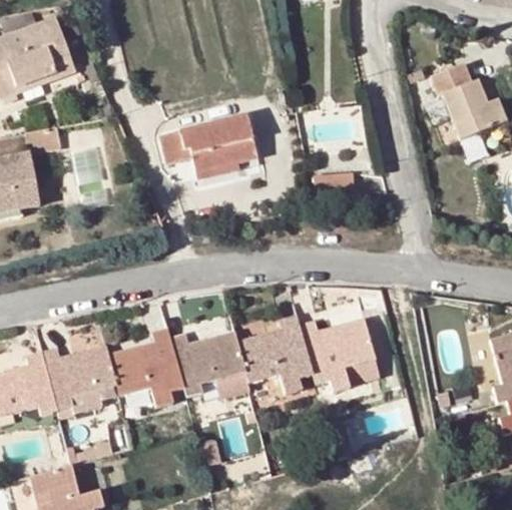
[(56,16),(0,35),(0,97),(0,98),(19,91),(17,85),(55,72),(58,78),(75,71),(56,16)]
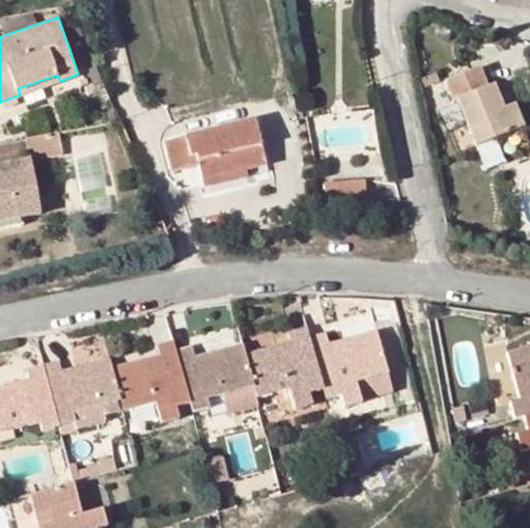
[(482,66),(448,79),(455,100),(458,99),(476,143),(523,127),(514,104),(505,108),(501,98),(497,84),(490,86),(482,66)]
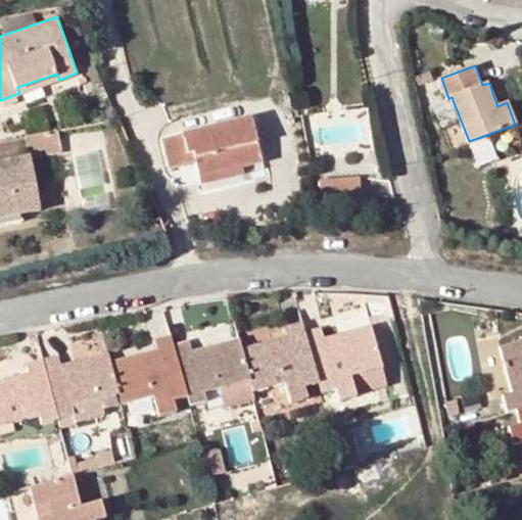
[(17,87),(19,93),(59,80),(56,74),(17,87)]
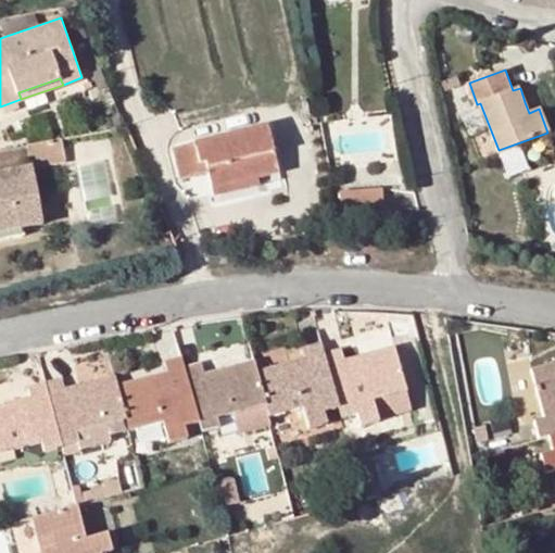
[(534,99),(525,102),(529,113),(539,109),(534,99)]
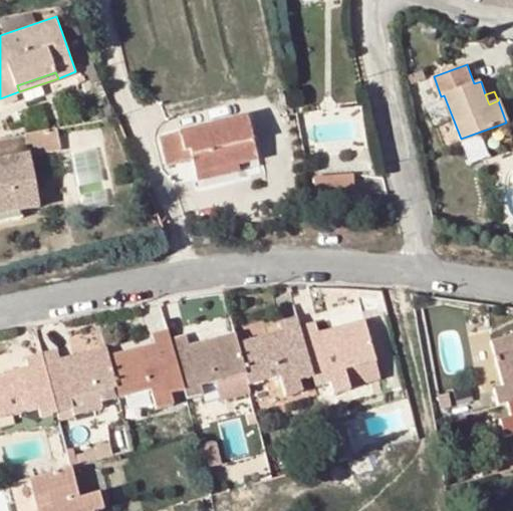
[(249,115),(162,135),(169,162),(194,156),(198,172),(239,163),(258,159),(249,115)]
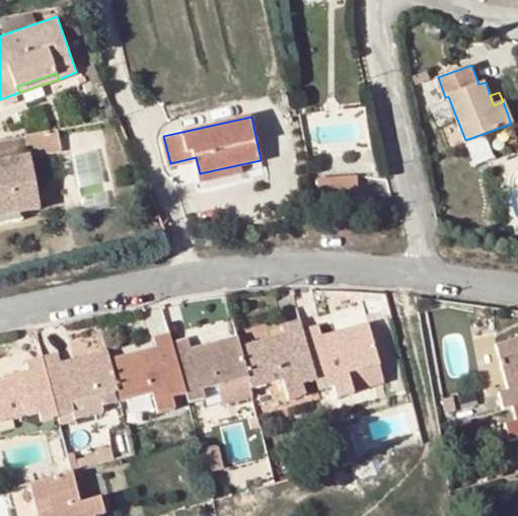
[(59,127),(27,133),(31,152),(63,146),(59,127)]
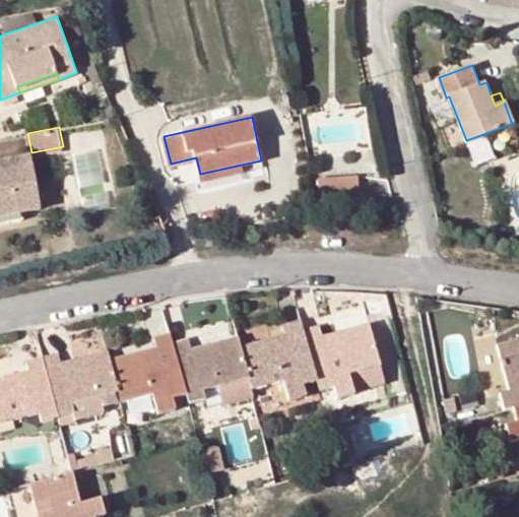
[(30,153),(0,159),(0,215),(40,208),(30,153)]
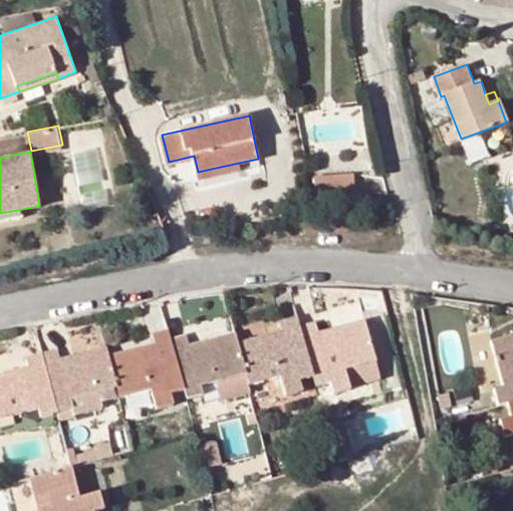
[(239,163),(198,172),(200,181),(241,172),(239,163)]
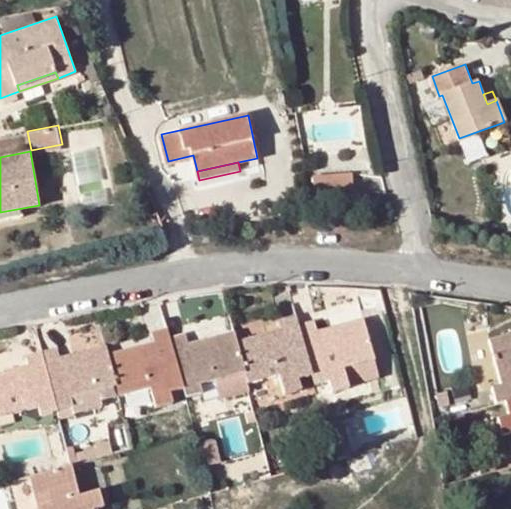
[(352,174),(316,175),(316,189),(353,188),(352,174)]
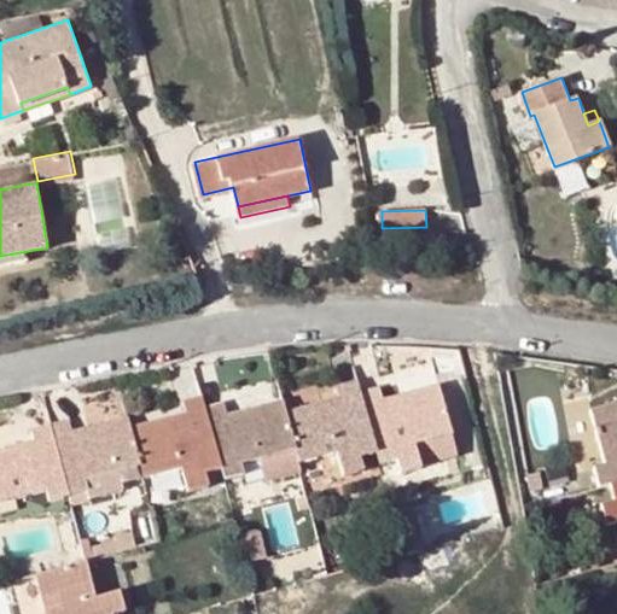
[(313,414),(309,402),(285,408),(296,446),(298,458),(338,449),(344,472),(364,468),(360,454),(377,450),(361,389),(359,378),(338,382),(339,395),(322,398),(326,410),(313,414)]
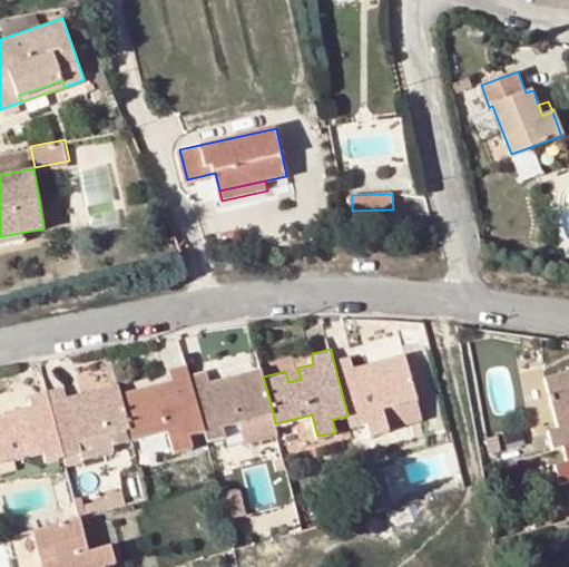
[(373,372),(371,361),(353,365),(351,353),(333,359),(347,416),(351,426),(366,421),(370,434),(388,430),(382,407),(415,398),(404,353),(385,358),(386,369),(373,372)]
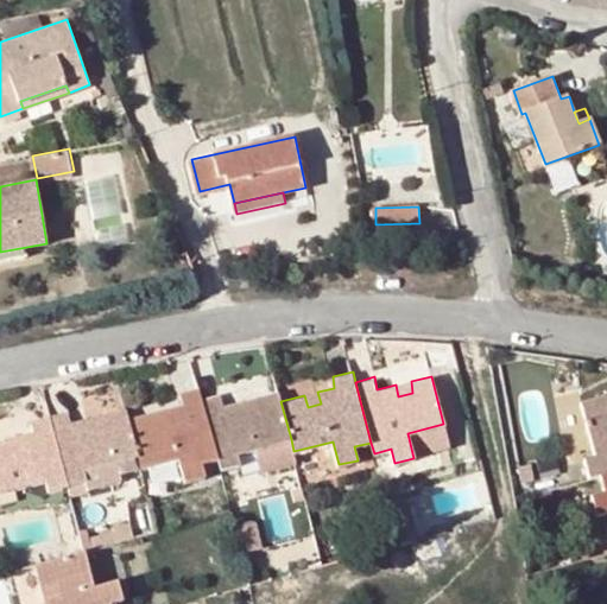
[(411,381),(396,385),(398,396),(412,393),(411,381)]
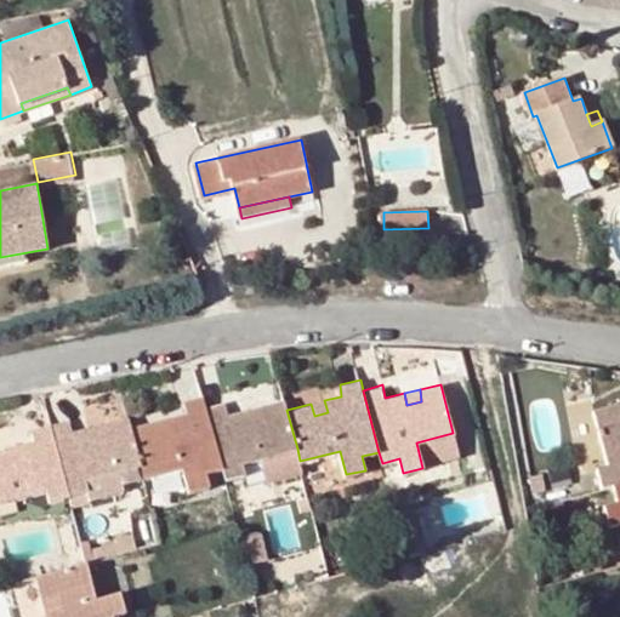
[(223,469),(205,407),(202,394),(185,400),(187,411),(131,427),(141,464),(144,476),(183,466),(189,490),(209,485),(206,473),(223,469)]
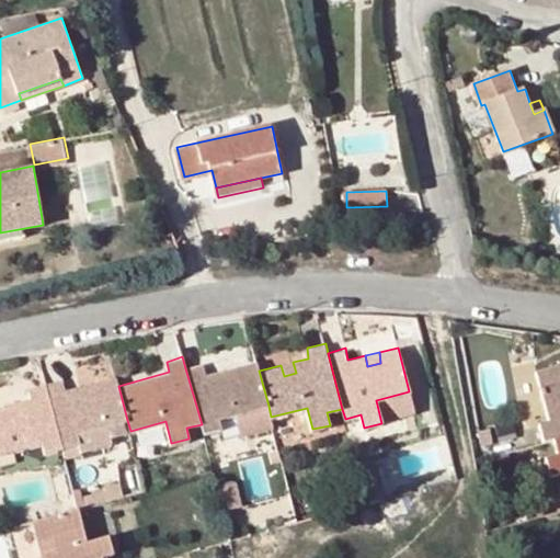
[(219,419),(269,406),(259,371),(258,362),(238,367),(240,378),(228,380),(225,372),(207,375),(204,363),(185,368),(202,424),(204,433),(221,429),(219,419)]
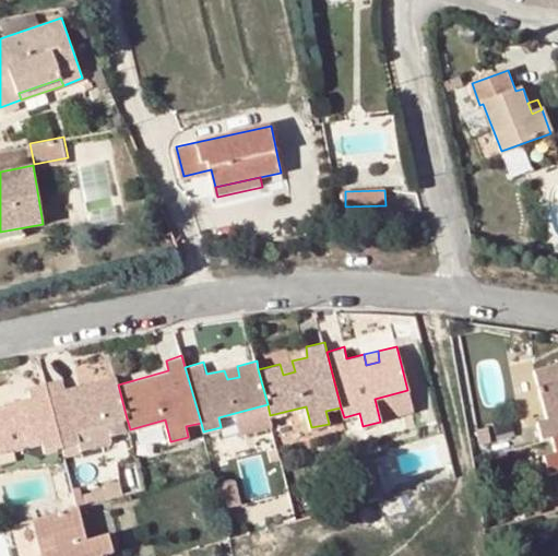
[(292,361),(280,364),(283,375),(295,371),(292,361)]
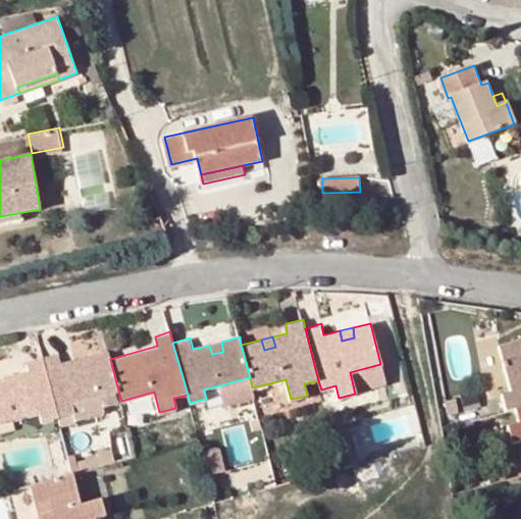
[(520,339),(500,345),(512,390),(501,393),(506,410),(515,407),(520,405),(520,339)]
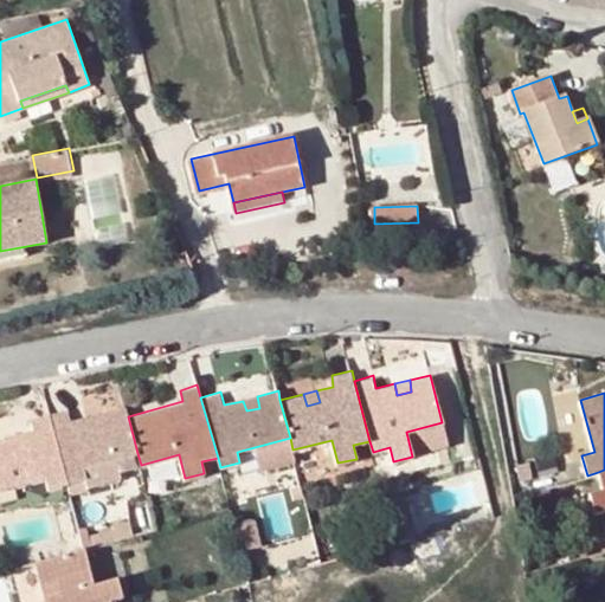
[(257,396),(243,401),(246,410),(259,408),(257,396)]
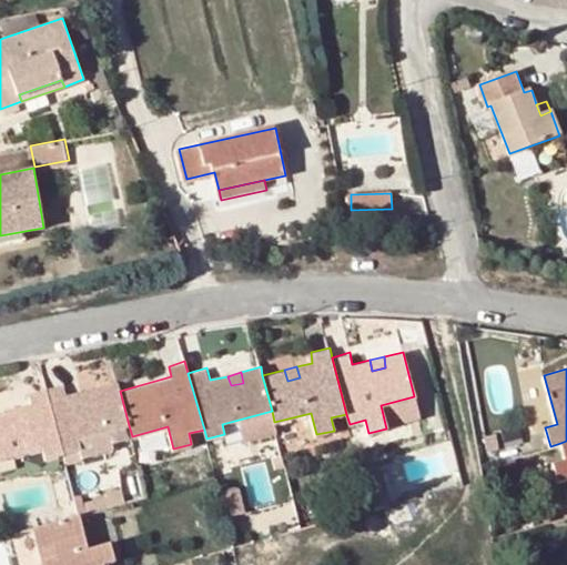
[(101,433),(129,425),(120,391),(118,382),(95,387),(98,397),(85,401),(82,391),(67,395),(63,385),(47,390),(63,453),(81,450),(79,439),(101,433)]
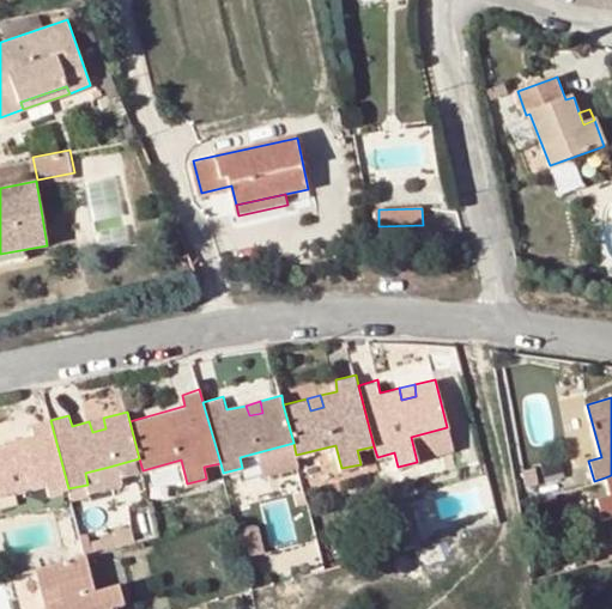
[(103,418),(89,421),(92,432),(105,428),(103,418)]
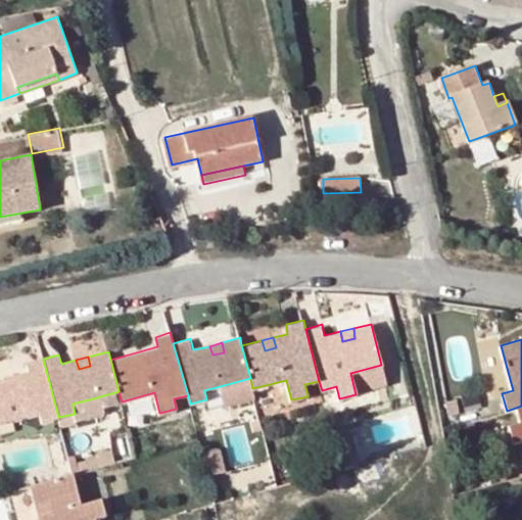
[(42,421),(58,417),(43,359),(27,362),(29,372),(13,376),(15,386),(3,388),(2,379),(0,379),(0,421),(40,412),(42,421)]
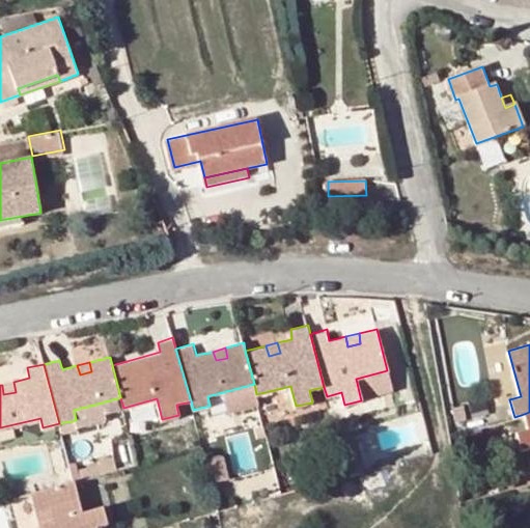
[(14,382),(2,385),(3,394),(16,392),(14,382)]
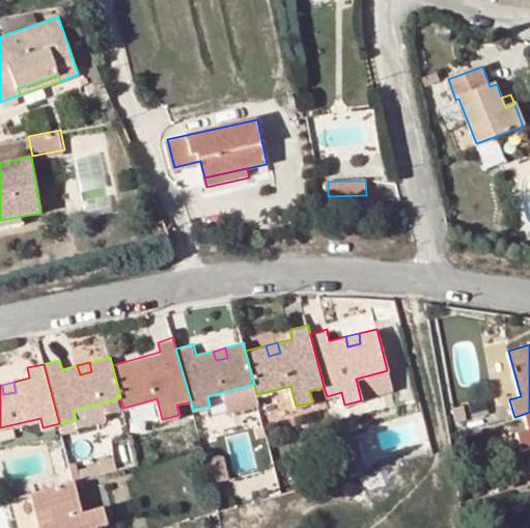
[(529,412),(524,414),(527,429),(518,432),(522,449),(529,446),(529,412)]
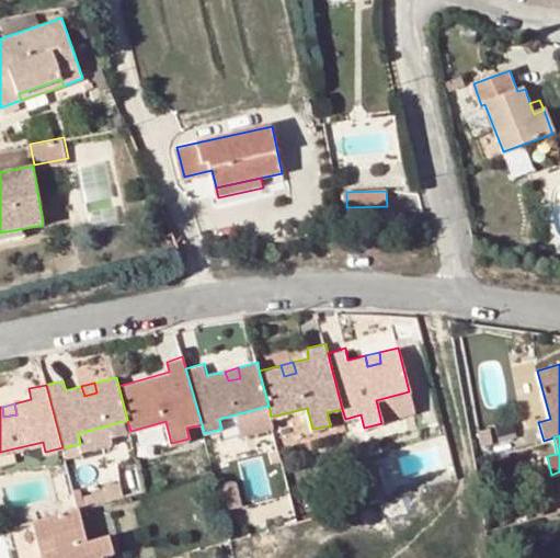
[(101,557),(101,556),(112,553),(107,535),(87,541),(78,508),(33,519),(38,539),(50,536),(53,548),(42,551),(43,557),(101,557)]
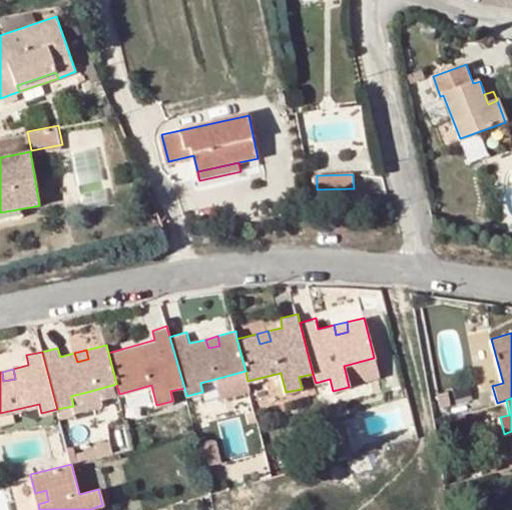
[(46,490),(35,493),(38,504),(48,501),(46,490)]
